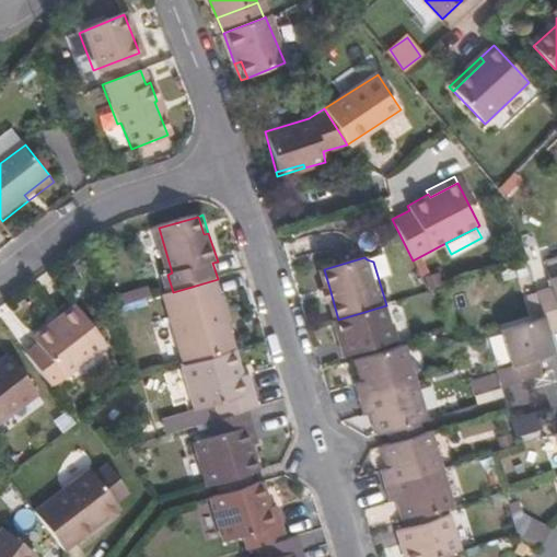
[(556,262),(553,263),(556,275),(556,279),(553,281),(555,289),(540,293),(546,317),(550,334),(556,332),(556,262)]
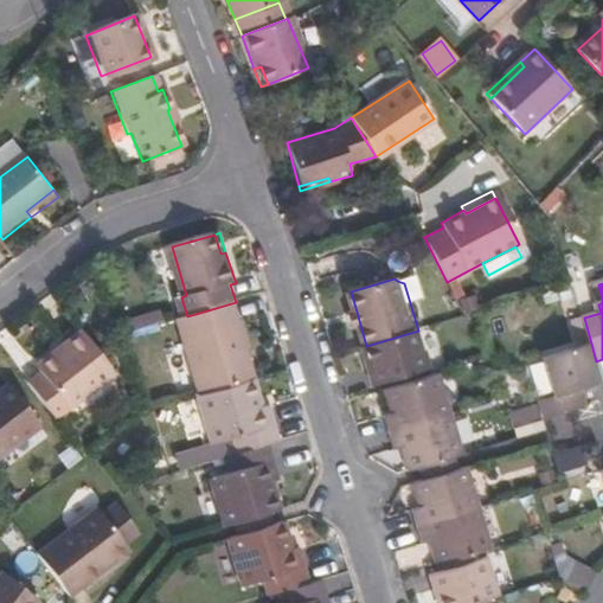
[(257,379),(236,302),(187,316),(181,318),(204,396),(206,396),(257,379)]
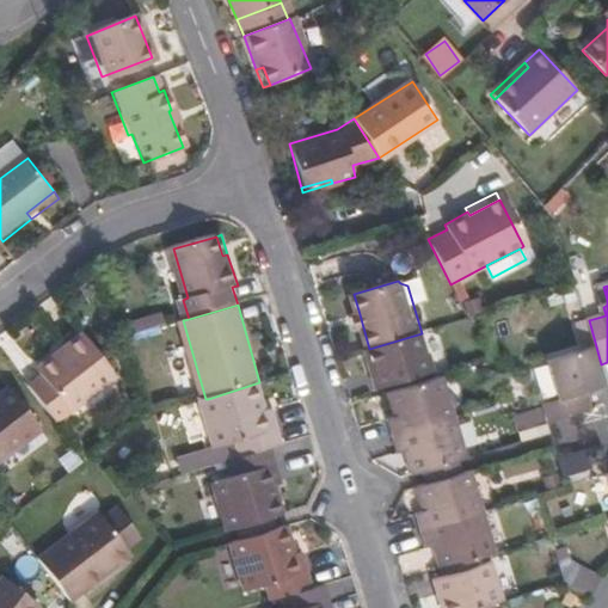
[(440,372),(435,354),(429,355),(422,333),(369,349),(381,388),(440,372)]
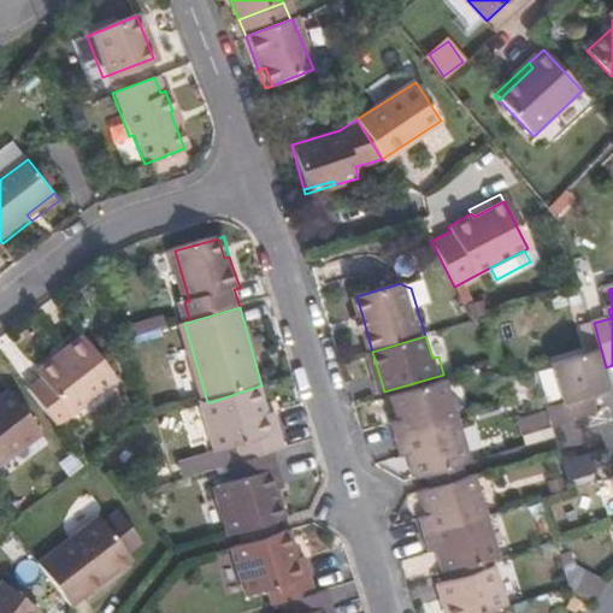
[(116,383),(83,339),(52,363),(58,370),(41,383),(69,420),(116,383)]
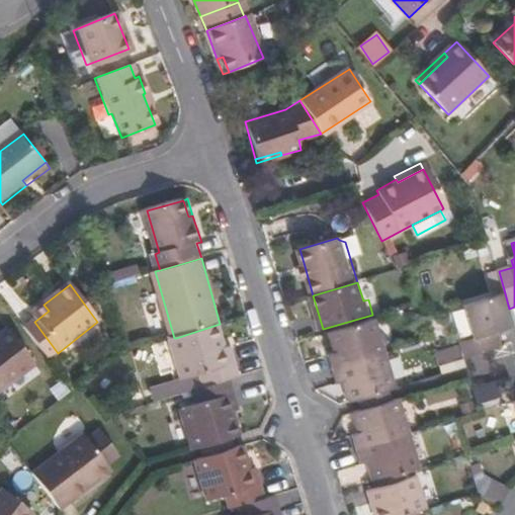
[(500,333),(514,327),(514,324),(509,309),(505,293),(465,306),(476,338),(461,343),(465,358),(504,347),(500,333)]
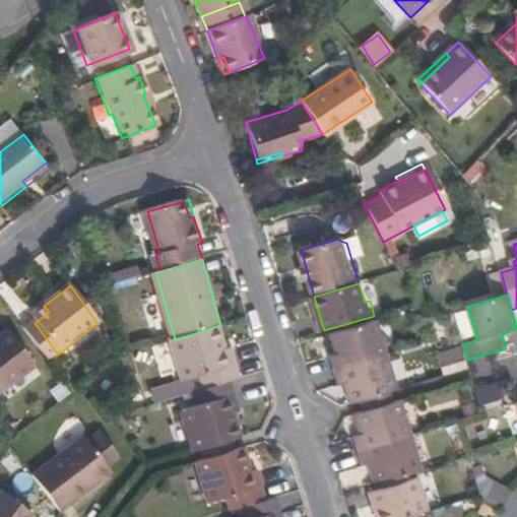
[(35,323),(49,312),(44,306),(29,317),(35,323)]
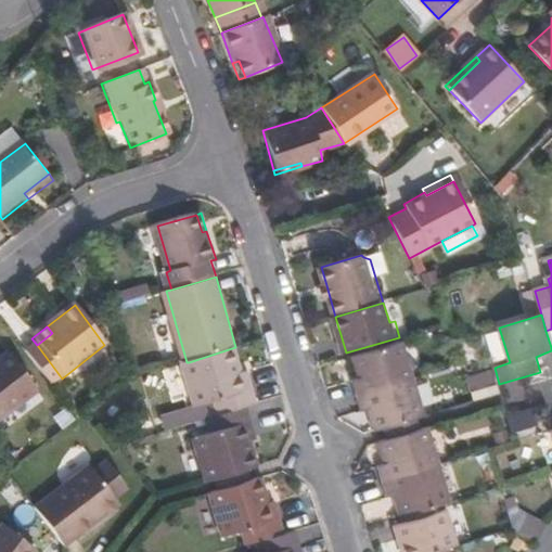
[(414,380),(402,342),(357,355),(364,377),(355,380),(359,396),(414,380)]
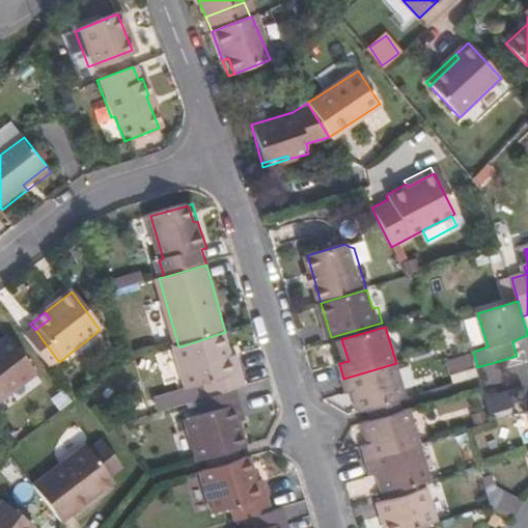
[(250,386),(240,355),(233,356),(225,332),(181,346),(194,388),(212,384),(216,396),(232,391),(242,388),(250,386)]
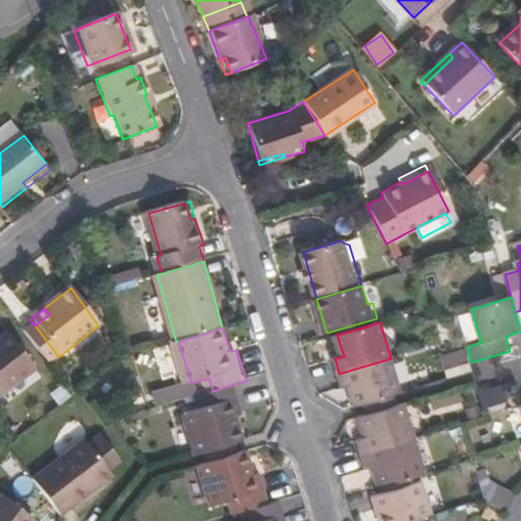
[(0,389),(27,370),(1,335),(0,335),(0,389)]
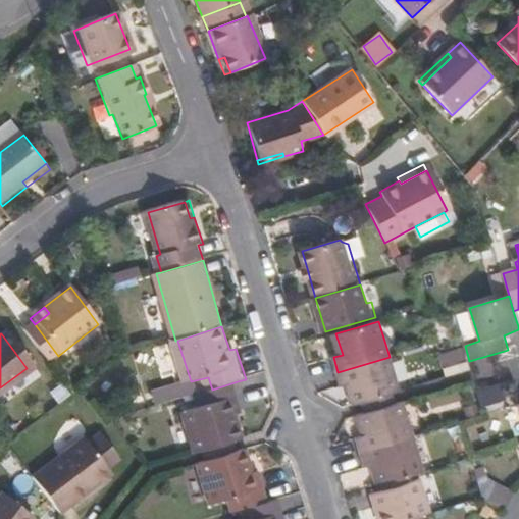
[(400,391),(390,357),(338,372),(343,386),(351,384),(357,403),(391,393),(400,391)]
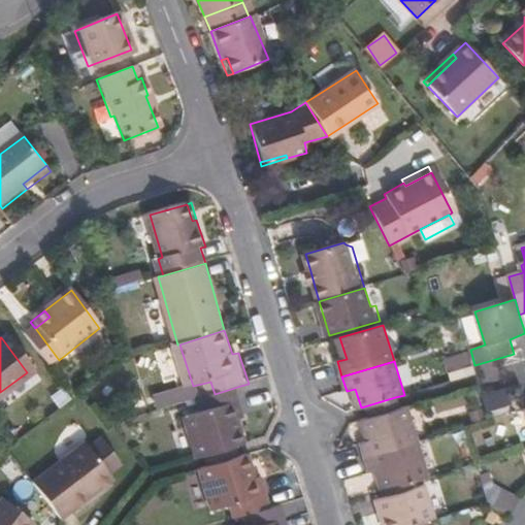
[(251,420),(244,401),(231,389),(215,394),(202,398),(207,413),(190,418),(202,460),(251,445),(243,422),(251,420)]
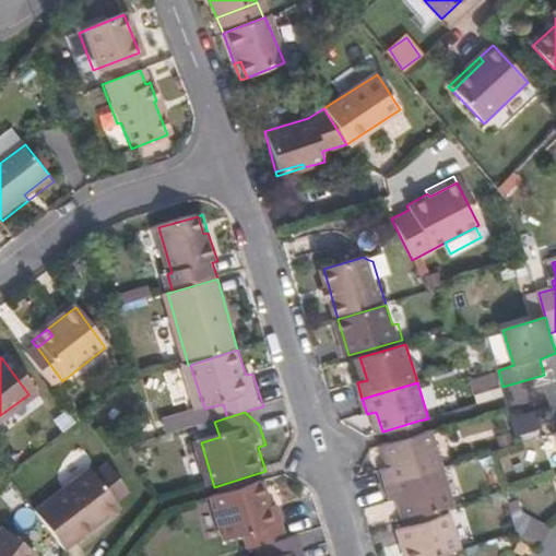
[(444,466),(433,430),(430,432),(386,445),(392,465),(383,469),(387,484),(444,466)]
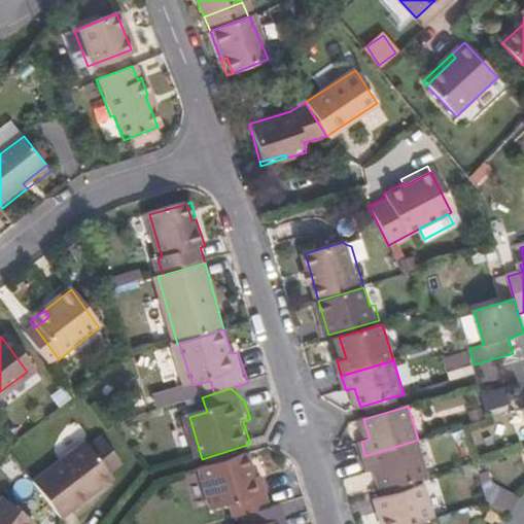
[(115,459),(98,437),(84,446),(103,469),(115,459)]
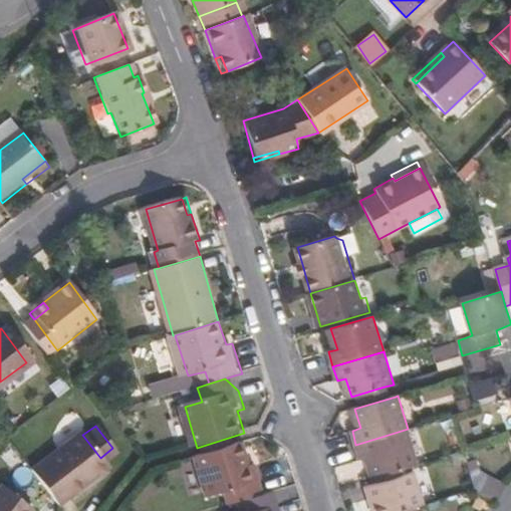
[(419,464),(408,429),(355,445),(360,460),(369,458),(375,478),(419,464)]
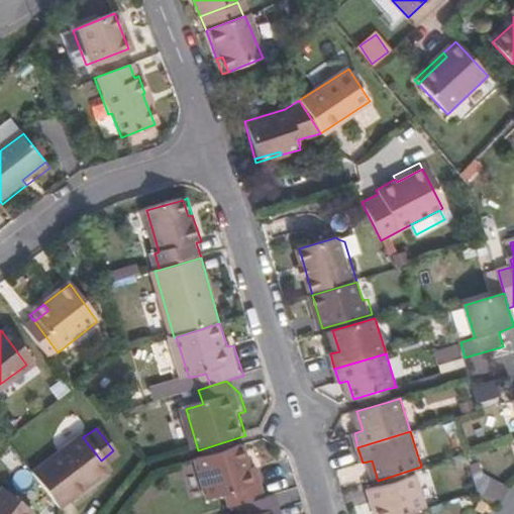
[(86,473),(101,460),(83,437),(78,432),(28,472),(56,507),(90,480),(86,473)]
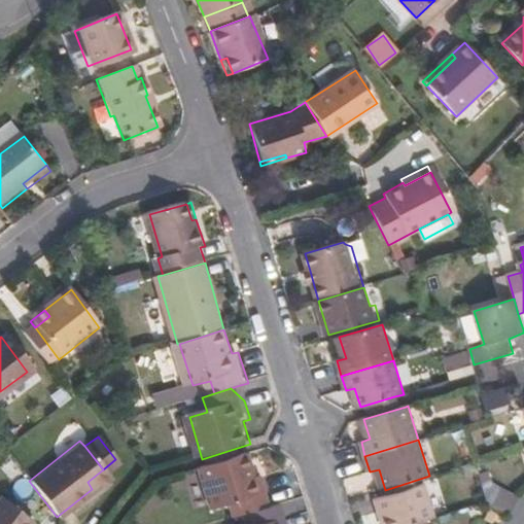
[(274,509),(265,476),(258,477),(252,455),(205,469),(216,511),(234,507),(238,520),(249,516),(274,509)]
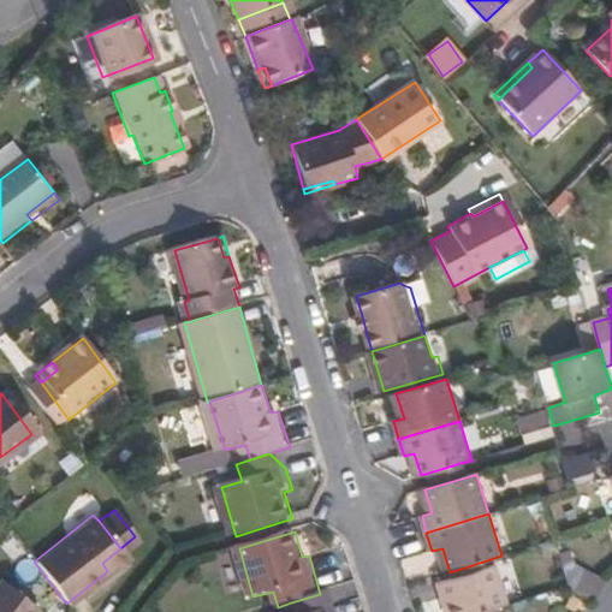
[(107,571),(126,557),(120,548),(102,563),(107,571)]
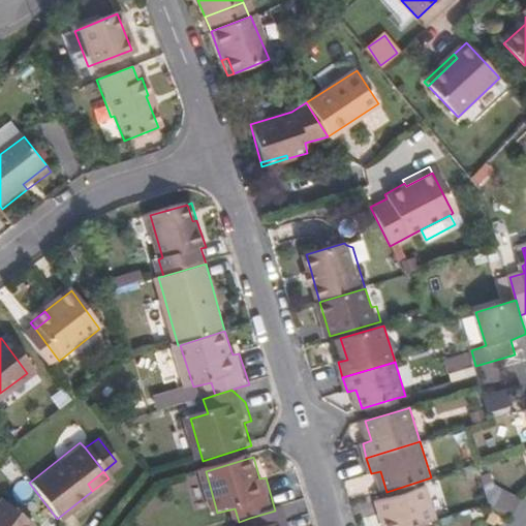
[(518,501),(498,492),(495,483),(486,486),(491,504),(513,516),(518,501)]
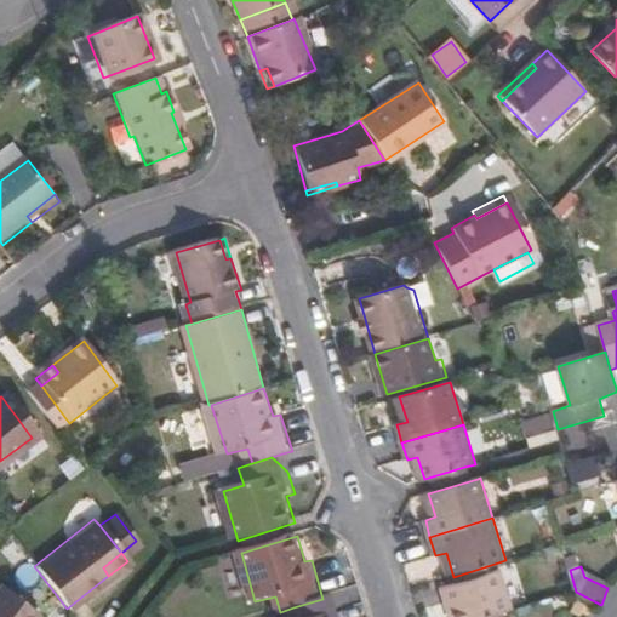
[(492,616),(512,611),(506,588),(510,584),(506,570),(445,588),(453,616),(492,616)]
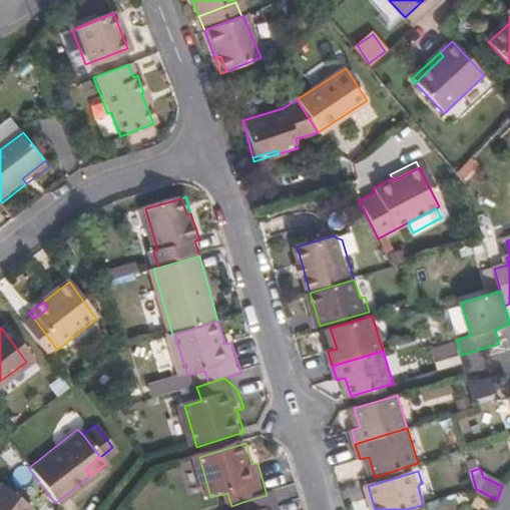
[(32,509),(6,486),(0,493),(0,509),(32,509)]
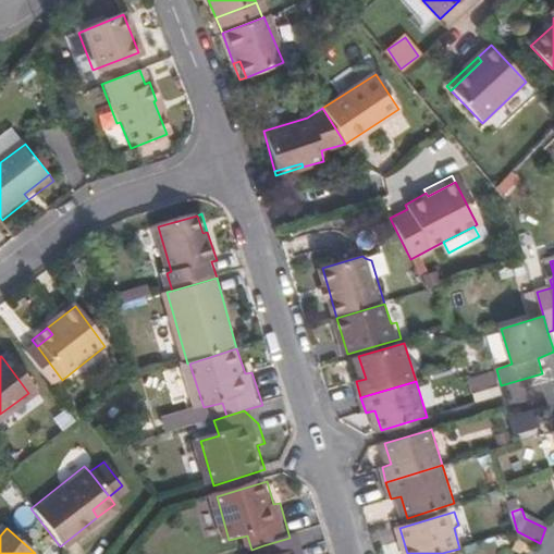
[(306,553),(300,534),(290,538),(263,545),(266,553),(306,553)]
